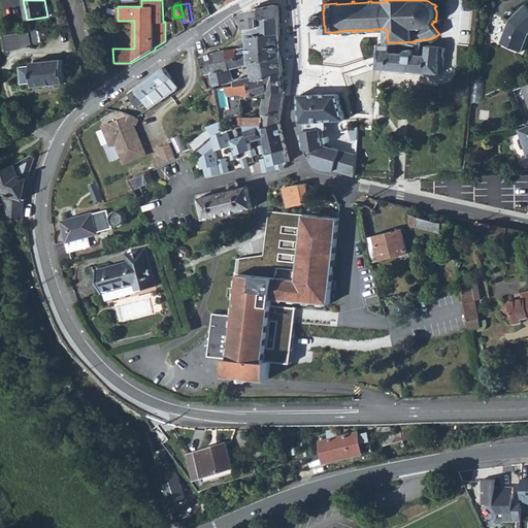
[(248,35),(281,33),(279,4),(261,7),(244,12),(246,27),(246,28),(248,35)]
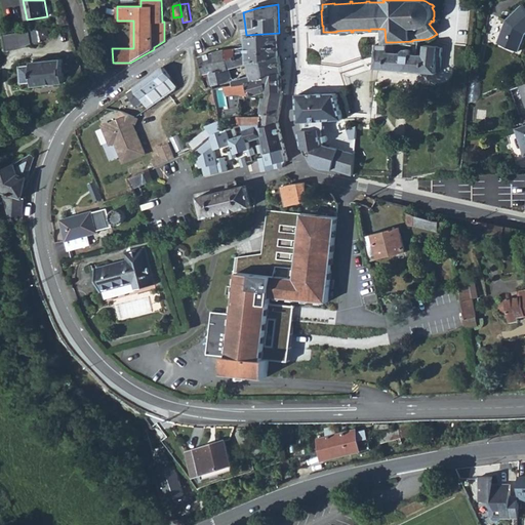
[(519,51),(524,36),(524,6),(523,4),(507,19),(498,42),(519,51)]
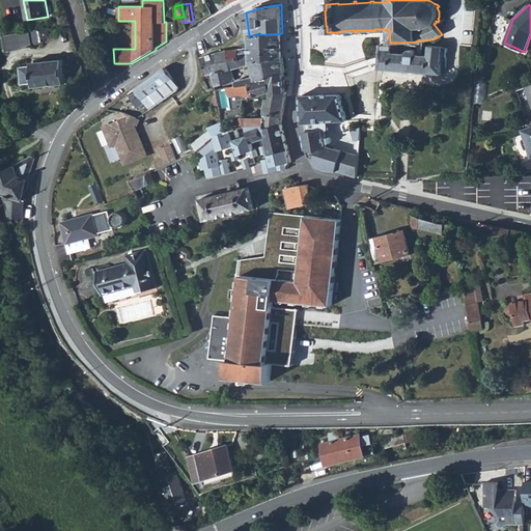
[(203,39),(207,49),(218,47),(222,46),(231,38),(241,33),(234,20),(224,25),(215,31),(203,39)]
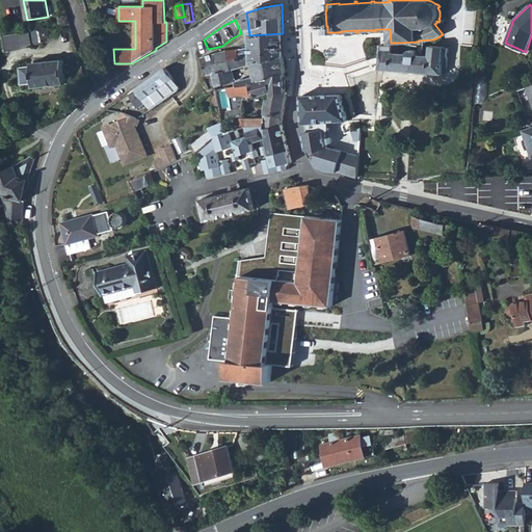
[(166,22),(166,34),(177,32),(175,22),(166,22)]
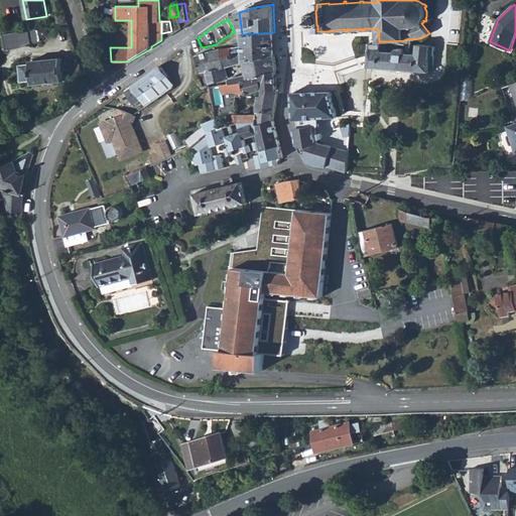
[(29,29),(4,34),(7,49),(32,45),(29,29)]
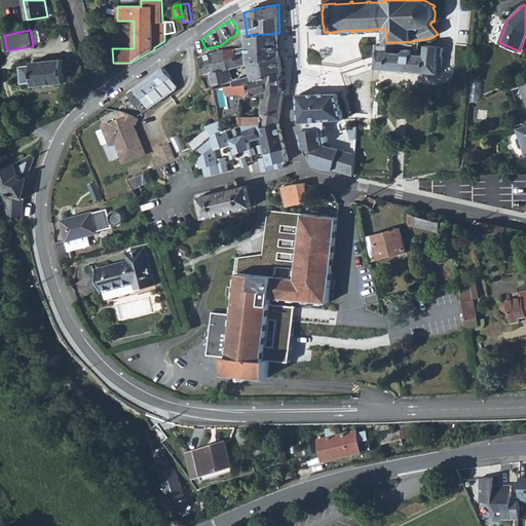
[(235,48),(238,67),(250,63),(261,59),(261,62),(280,55),(280,53),(279,33),(247,35),(247,44),(245,45),(245,47),(235,48)]
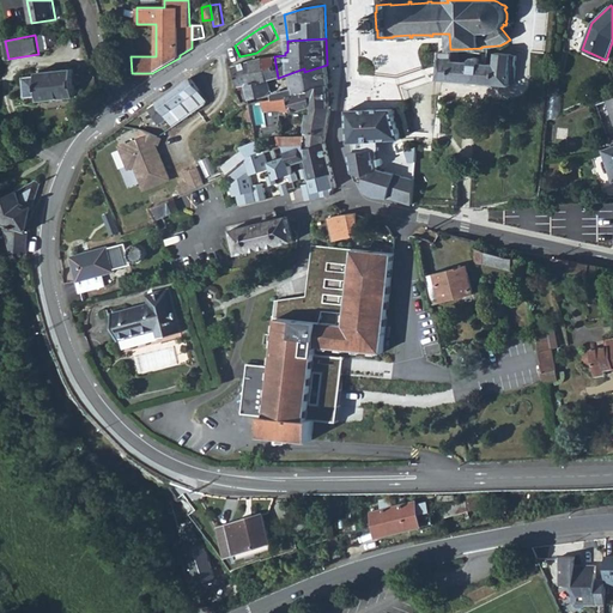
[(437,79),(511,85),(511,84),(509,84),(513,58),(513,54),(496,52),(495,65),(479,64),(480,60),(478,58),(473,58),(471,60),(469,62),(457,61),(459,49),(450,49),(450,52),(439,52),(437,74),(438,74),(437,79)]
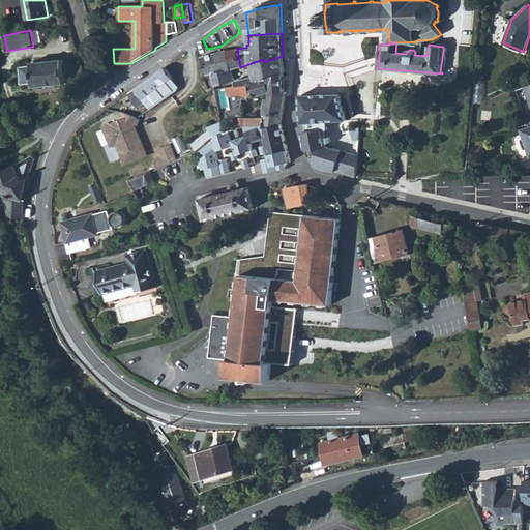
[(165,67),(179,88),(193,79),(198,76),(202,72),(203,71),(199,59),(189,49),(183,54),(181,55),(172,62),(165,67)]
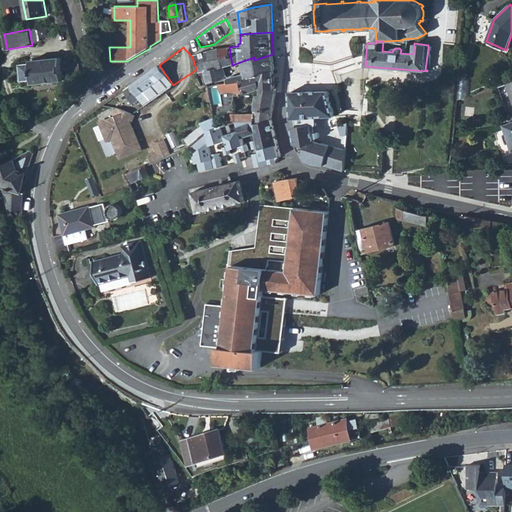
[(223,67),(232,65),(229,47),(220,49),(223,67)]
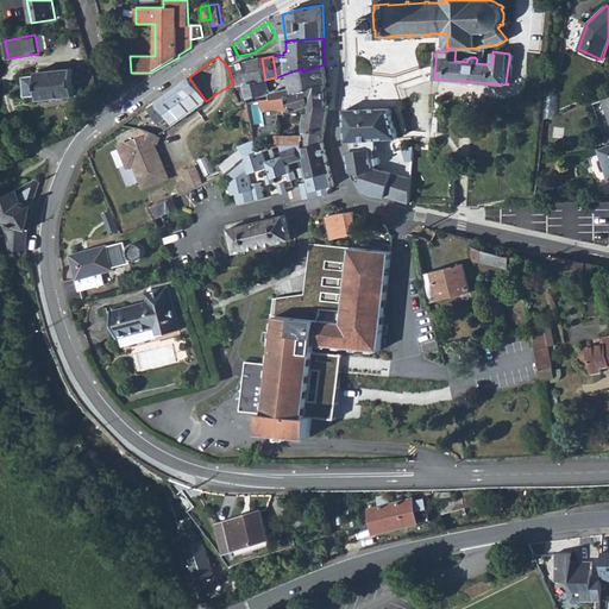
[(263,80),(265,80),(262,58),(250,60),(255,81),(263,80)]
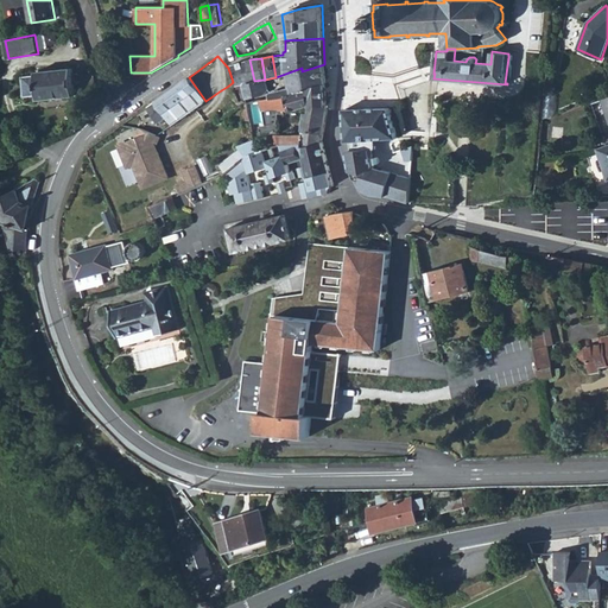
[(232,65),(238,86),(244,84),(254,81),(249,59),(232,65)]
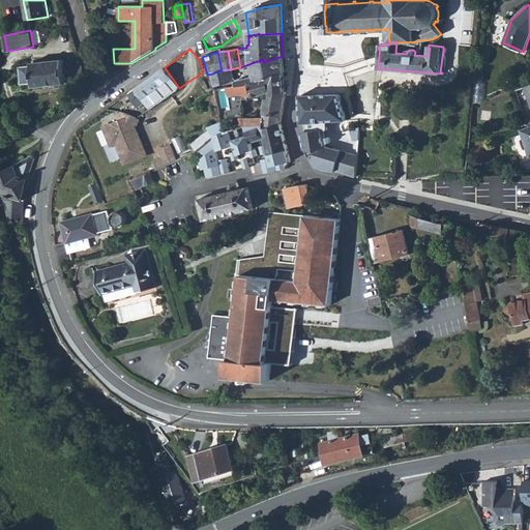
[(284,72),(285,72),(283,56),(263,62),(263,59),(252,63),(255,76),(256,80),(269,78),(269,77),(284,71),(284,72)]
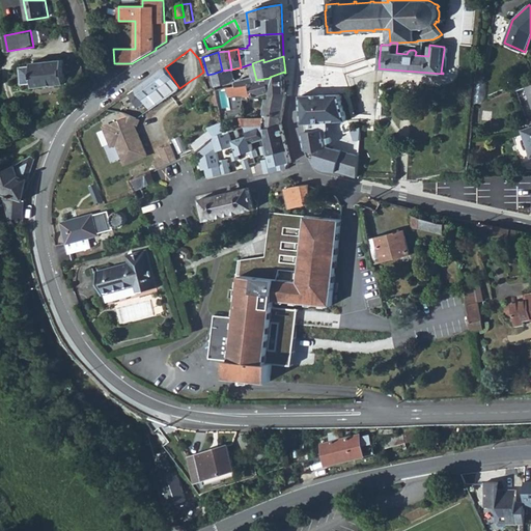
[(64,59),(33,62),(35,87),(66,84),(64,59)]
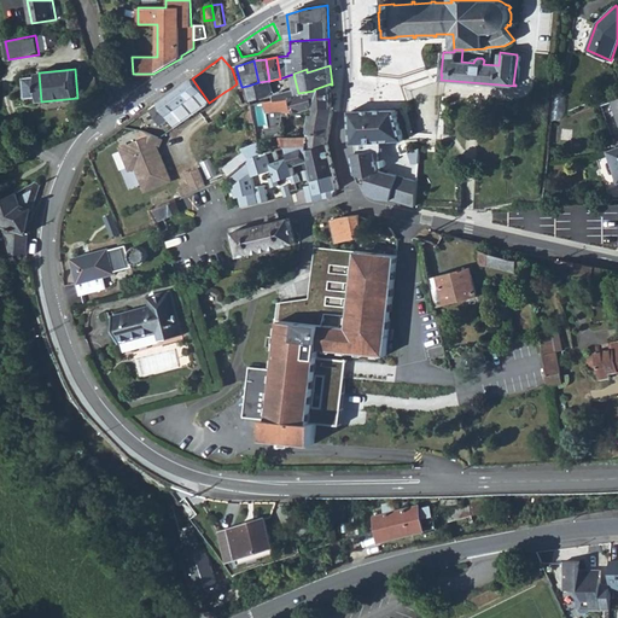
[(170,120),(175,127),(207,105),(209,103),(192,79),(179,87),(158,101),(150,108),(162,124),(170,120)]
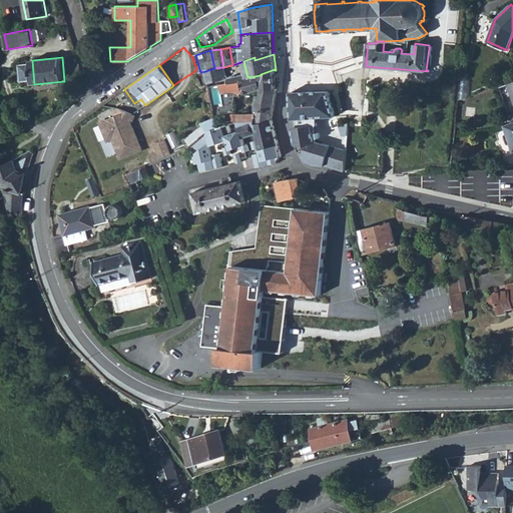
[(206,73),(208,83),(224,79),(221,67),(214,68),(205,71),(206,73)]
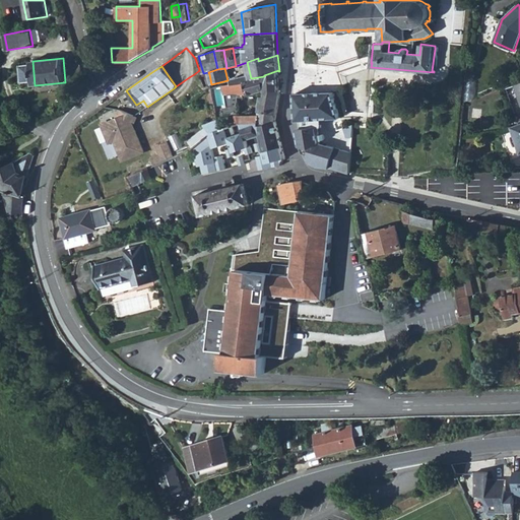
[(279,89),(278,71),(278,70),(264,75),(264,76),(251,78),(252,79),(232,83),(228,84),(224,85),(226,93),(236,92),(250,94),(266,90),(279,89)]
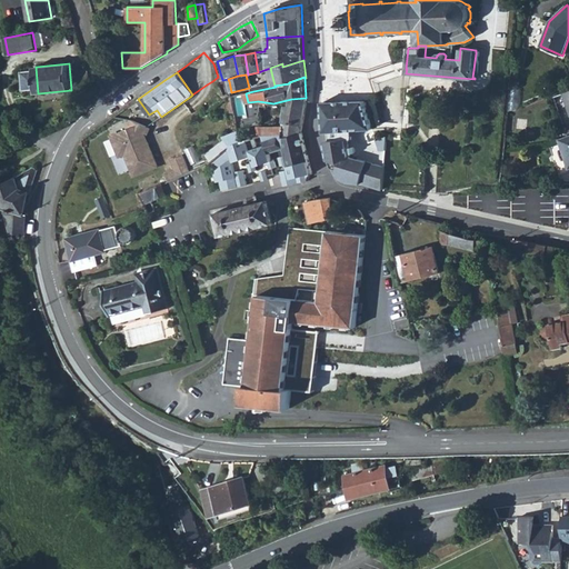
[(190,97),(193,101),(210,89),(207,85),(192,95),(190,97)]
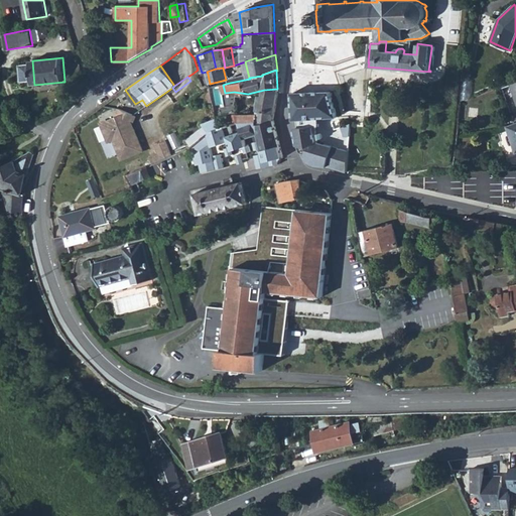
[(257,110),(275,113),(279,89),(277,89),(264,90),(264,95),(260,95),(257,110)]
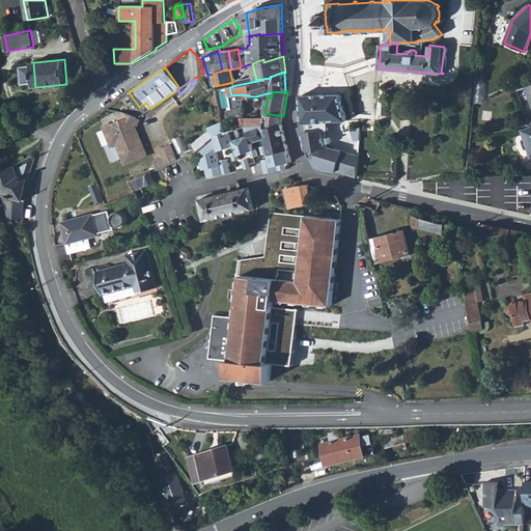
[(326,139),(324,122),(338,120),(341,120),(347,117),(340,93),(338,93),(316,94),(301,95),(304,129),(307,147),(318,145),(319,148),(322,152),(311,157),(314,162),(317,166),(319,167),(326,169),(332,170),(326,139)]
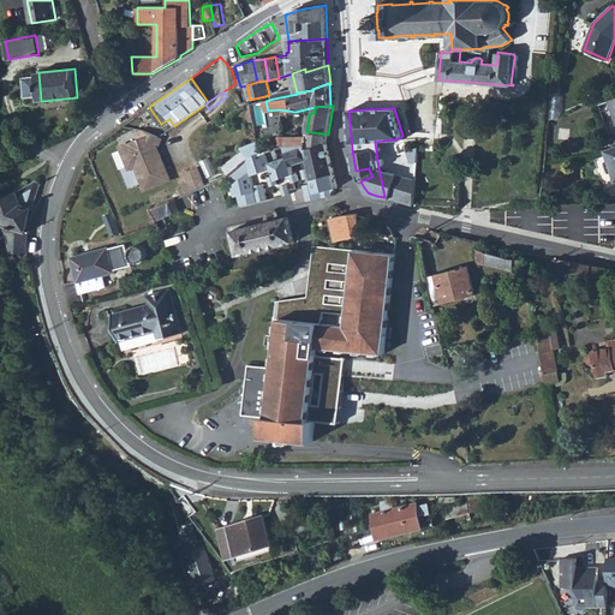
[(306,150),(327,144),(327,143),(328,135),(306,131),(306,136),(306,148),(306,150)]
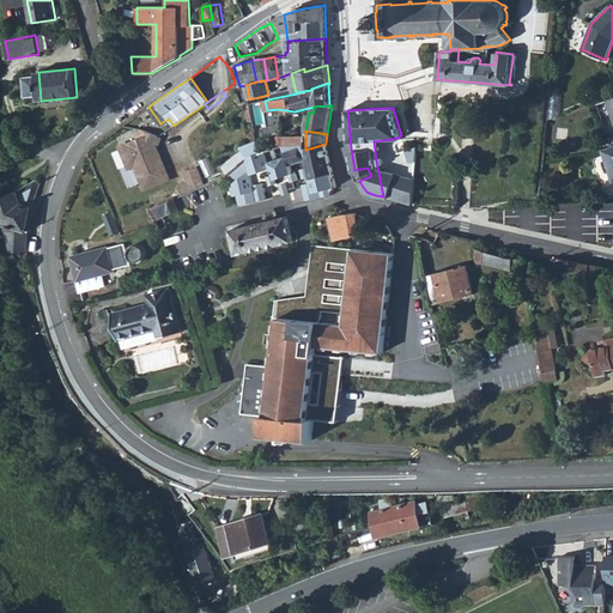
[(286,151),(305,147),(305,135),(280,137),(284,145),(286,151)]
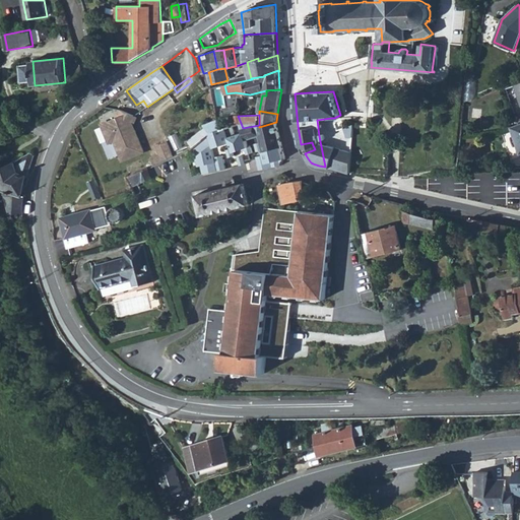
[(206,127),(210,133),(212,132),(221,129),(219,119),(204,125),(206,127)]
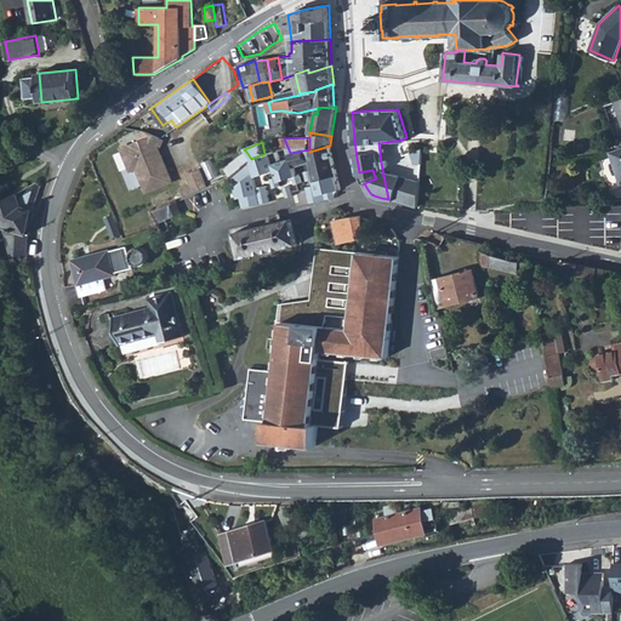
[(336,167),(334,155),(330,146),(309,152),(309,149),(290,153),(288,147),(269,153),(265,154),(254,158),(251,159),(249,161),(243,166),(231,176),(235,184),(234,188),(237,199),(240,198),(243,208),(271,201),(267,184),(257,187),(255,177),(275,170),(278,177),(271,178),(274,188),(281,186),(280,181),(292,177),(295,184),(303,182),(300,174),(297,175),(295,167),(311,161),(313,170),(305,171),(307,181),(315,178),(317,184),(306,187),(311,203),(337,197),(337,195),(339,193),(340,192),(340,191),(341,189),(339,177),(336,167)]
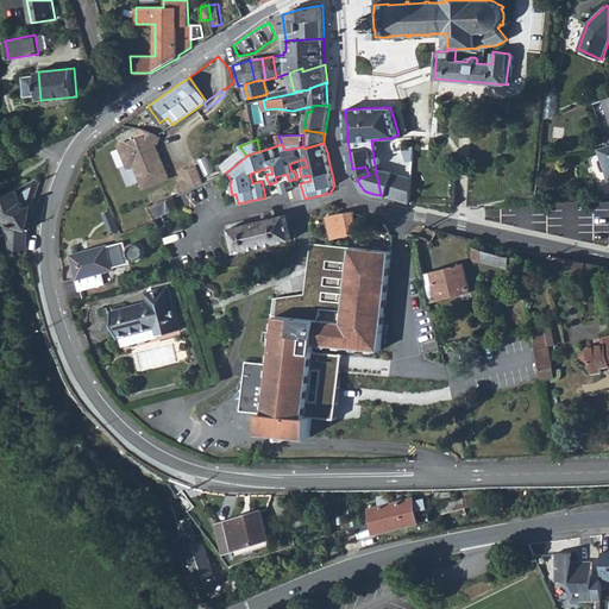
[(402,150),(405,168),(412,167),(413,146),(405,149),(402,150)]
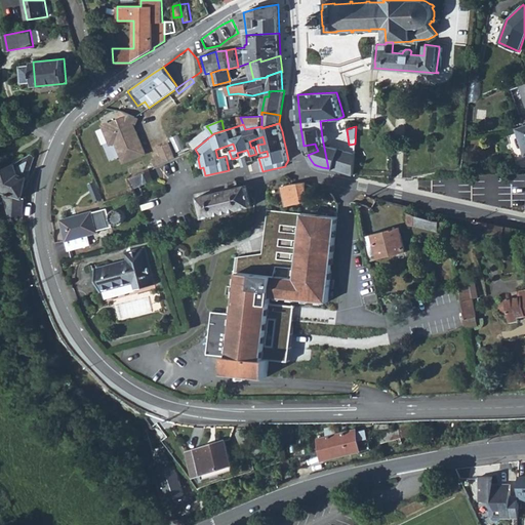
[(190,143),(195,149),(205,140),(210,136),(212,134),(208,128),(190,143)]
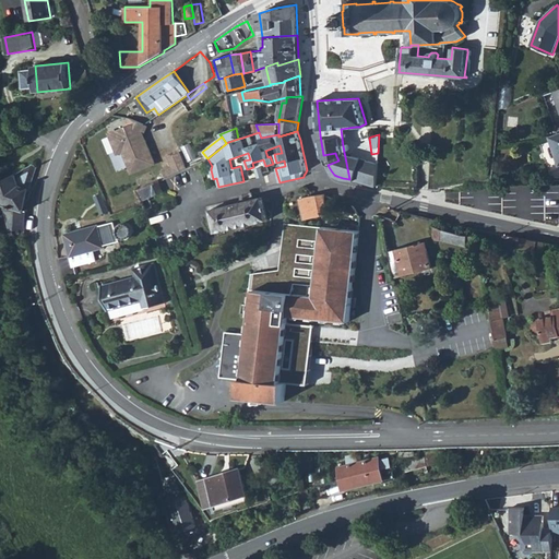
[(149,146),(151,151),(162,143),(159,139),(149,146)]
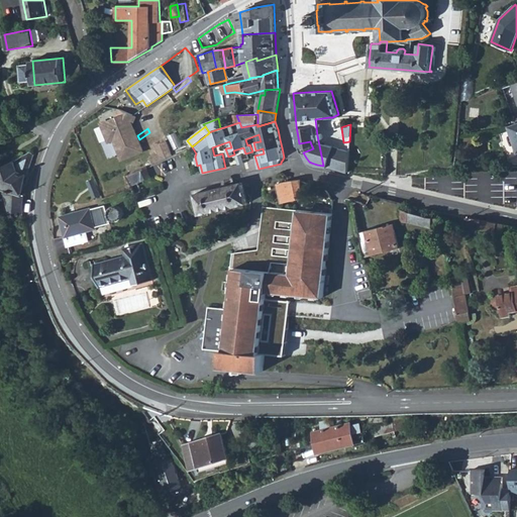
[(170,139),(158,144),(162,152),(153,156),(156,163),(176,154),(170,139)]
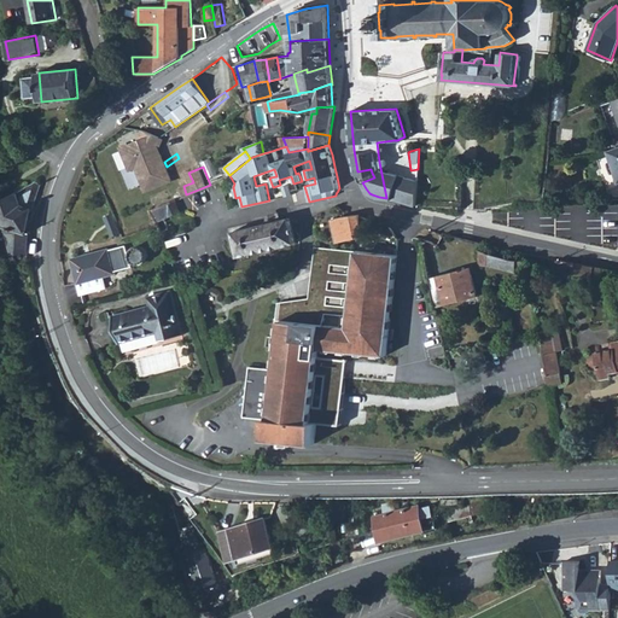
[(360,178),(362,182),(374,178),(372,173),(360,178)]
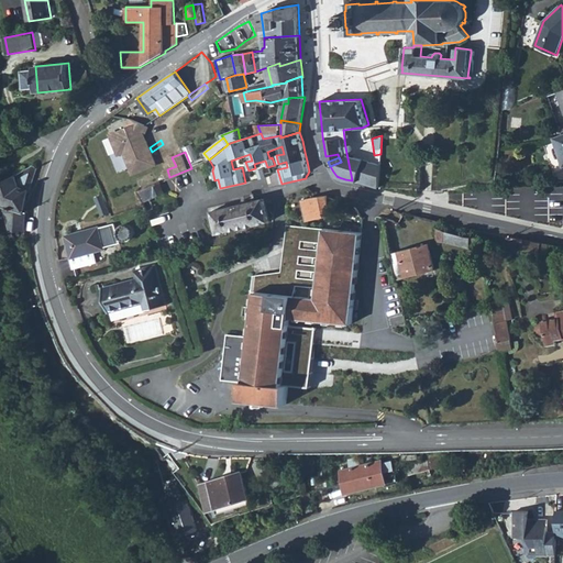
[(0,187),(14,229),(28,229),(28,211),(30,197),(32,187),(35,176),(37,168),(34,166),(0,186),(0,187)]
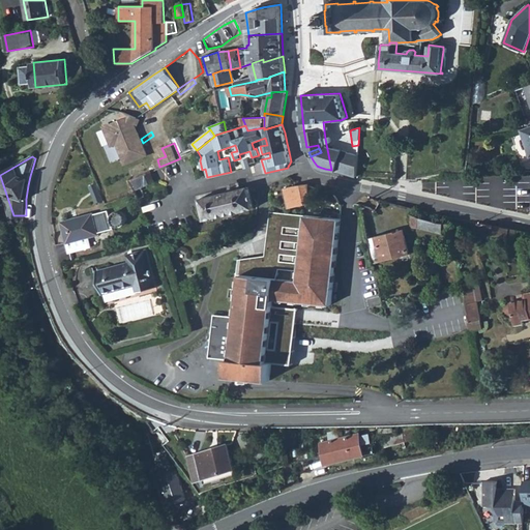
[(136,193),(138,200),(146,196),(142,187),(155,181),(150,171),(129,180),(136,193)]
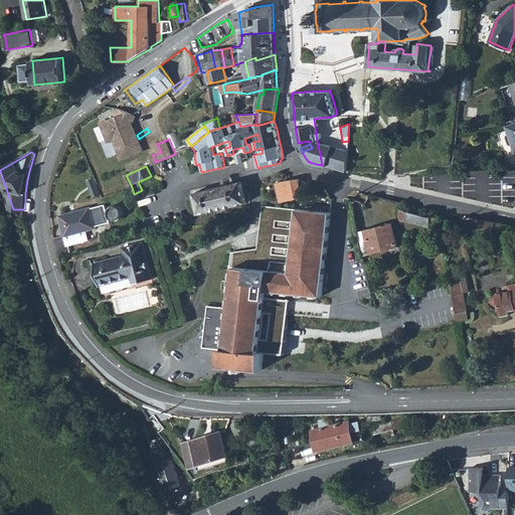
[(102,194),(95,178),(88,181),(94,197),(102,194)]
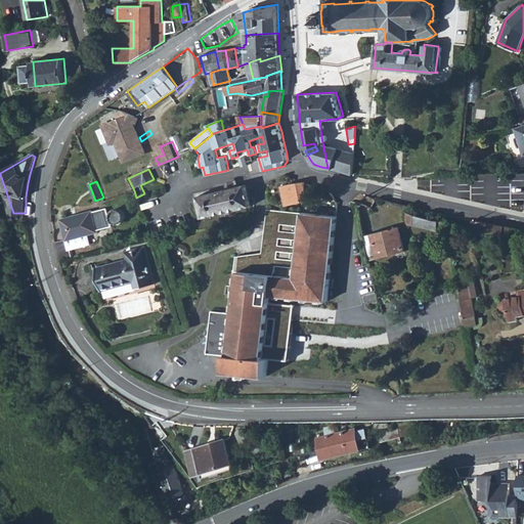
[(287,206),(309,201),(305,183),(304,182),(293,183),(281,186),(287,206)]
